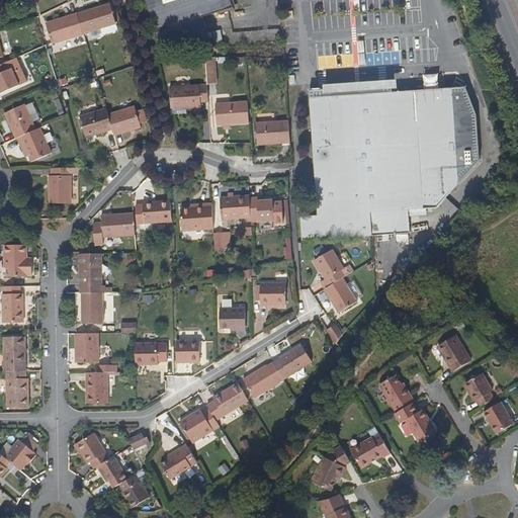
[(109,5),(78,14),(84,35),(115,25),(109,5)]
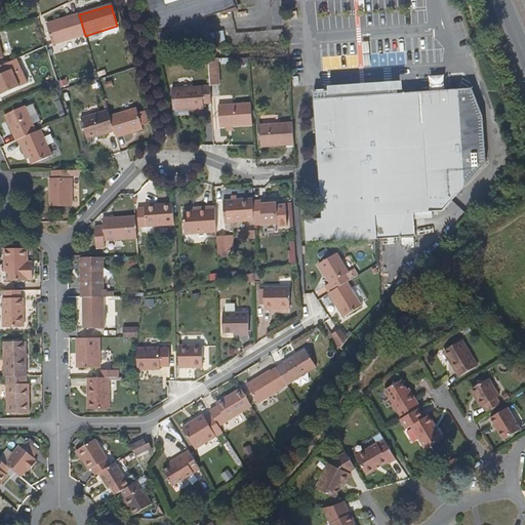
[(85,36),(79,14),(47,25),(53,46),(85,36)]
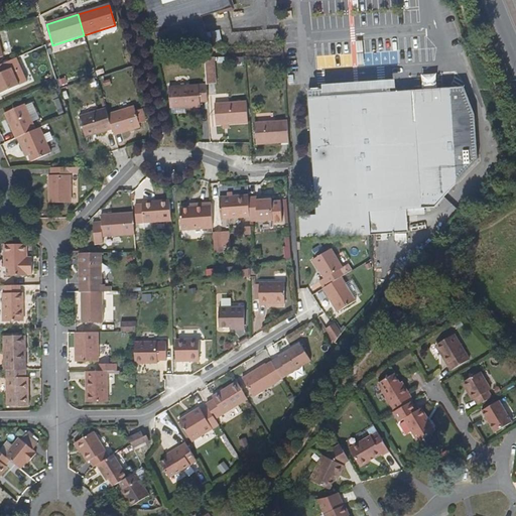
[(216,83),(215,58),(205,58),(207,83),(216,83)]
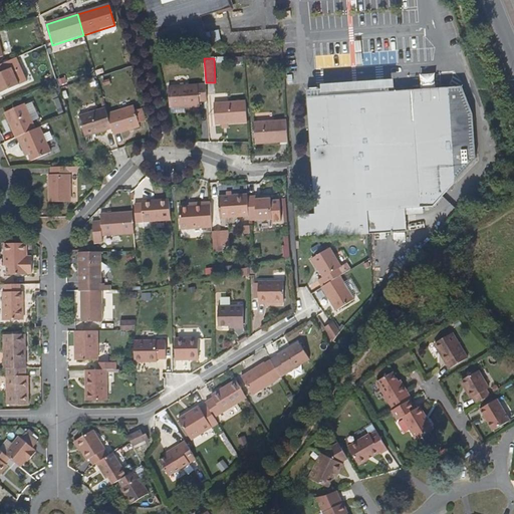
[(16,59),(0,65),(0,94),(27,83),(16,59)]
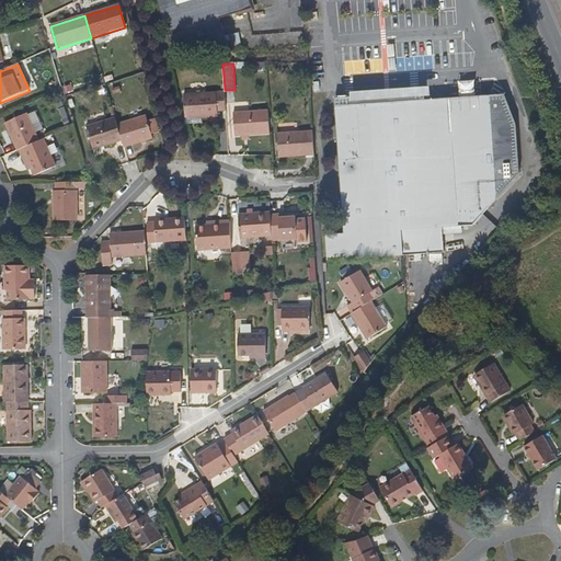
[(226,112),(225,93),(183,95),(185,118),(195,118),(195,119),(217,117),(217,113),(226,112)]
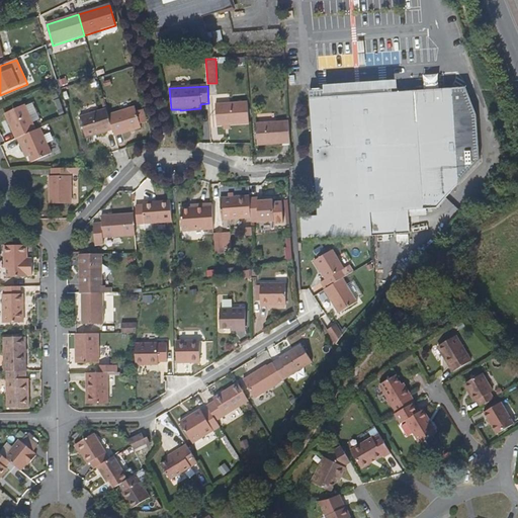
[(301,225),(303,242),(408,234),(407,217),(424,216),(424,209),(435,209),(476,159),(472,116),(461,89),(387,94),(386,86),(309,91),(310,96),(319,224),(301,225)]
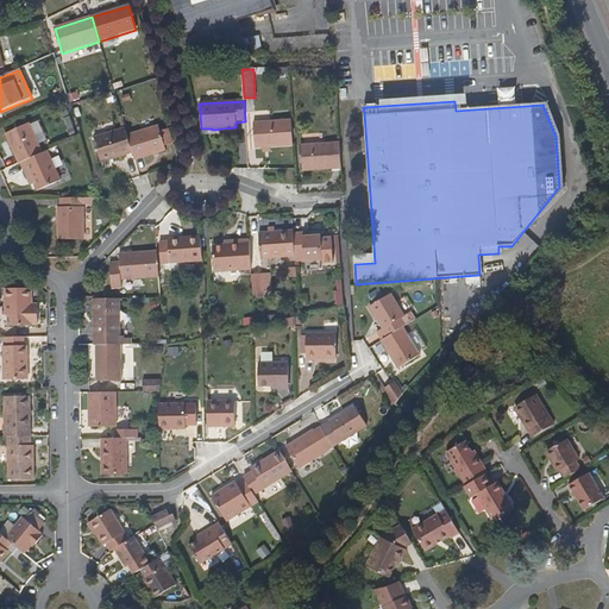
[(293,146),(290,120),(253,124),(255,149),(293,146)]
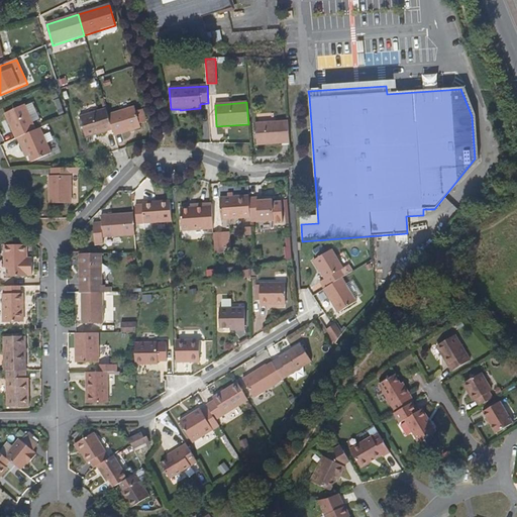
[(5,115),(16,140),(17,139),(19,138),(36,130),(24,106),(5,115)]
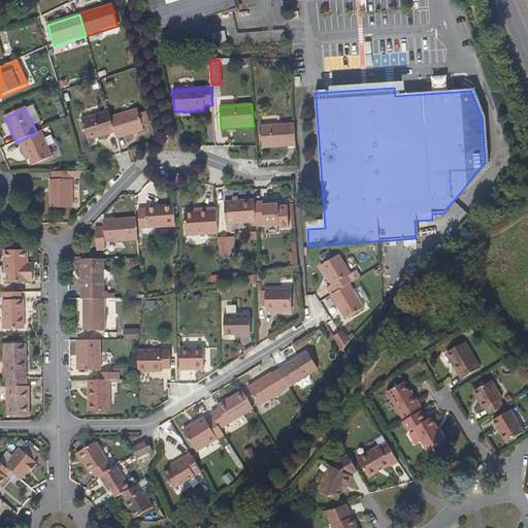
[(114,133),(117,139),(142,131),(141,128),(138,116),(136,109),(109,118),(114,133)]
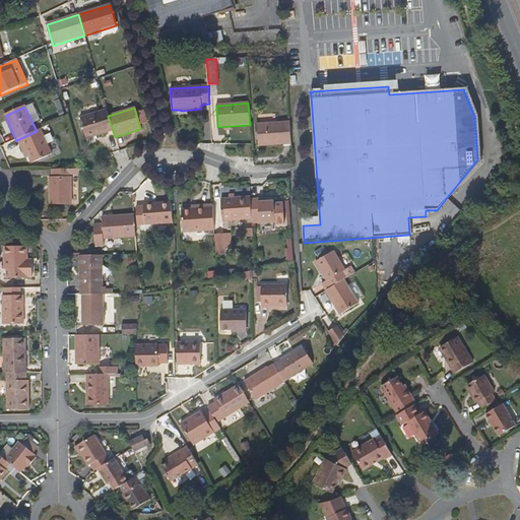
[(108,116),(106,110),(79,118),(86,139),(113,131),(108,116)]
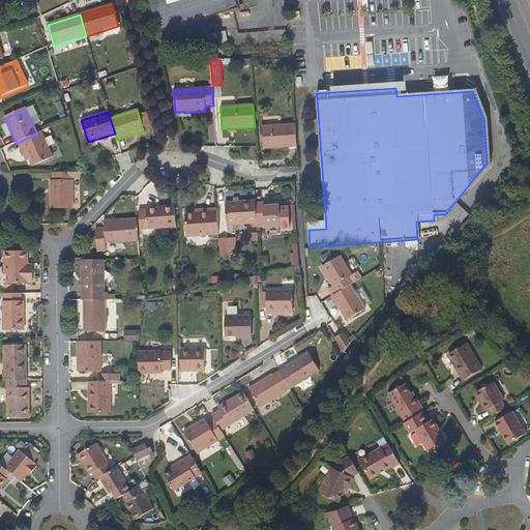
[(139,116),(142,128),(149,126),(145,114),(139,116)]
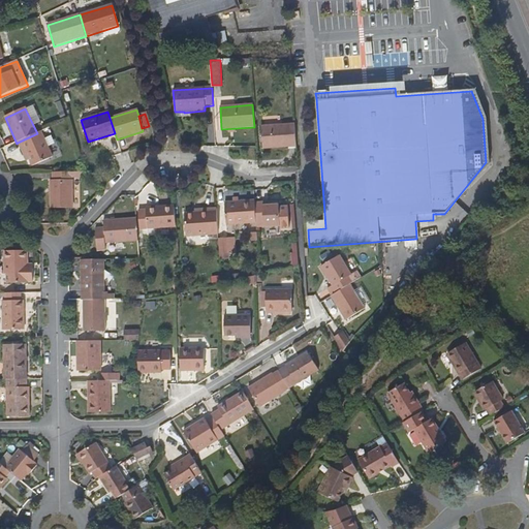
[(297,146),(294,124),(261,126),(263,149),(297,146)]
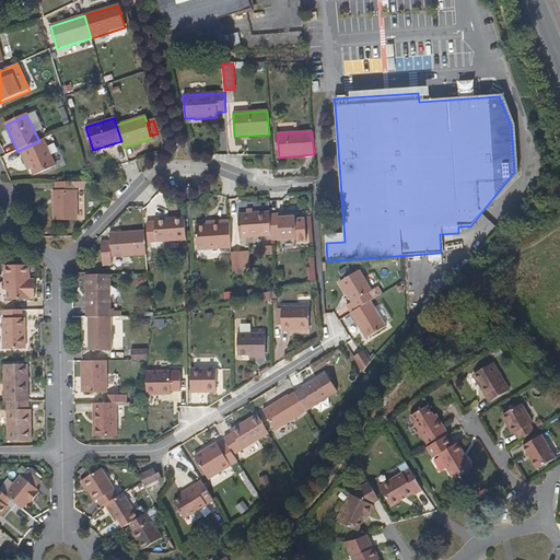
[(56,166),(44,140),(39,141),(21,150),(31,171),(34,177),(56,166)]
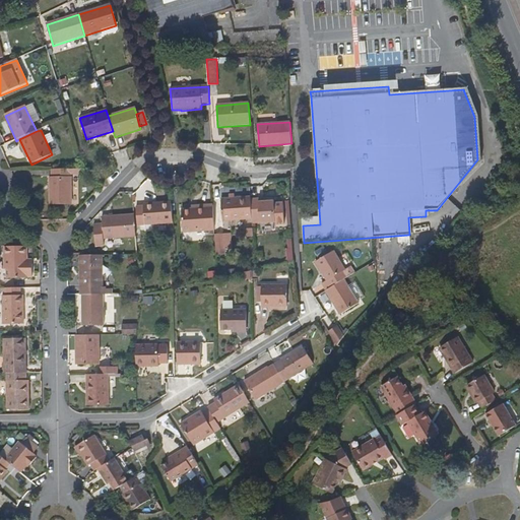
[(19,139),(17,140),(25,159),(28,158),(19,139)]
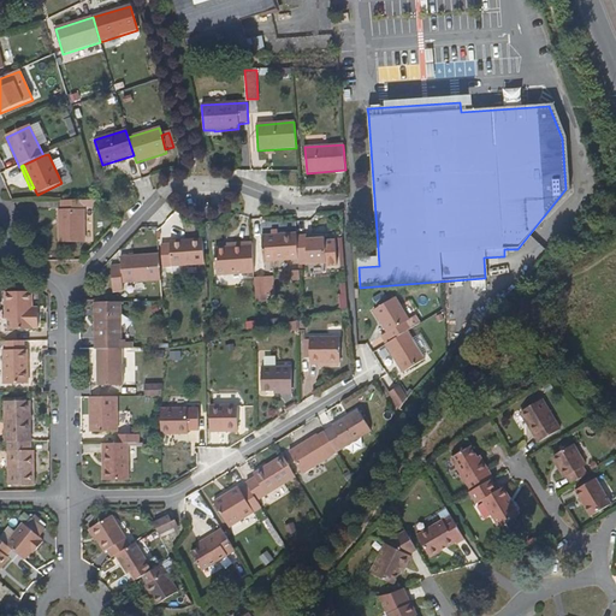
[(95,201),(59,202),(59,211),(58,211),(58,243),(84,243),(84,208),(95,207),(95,201)]
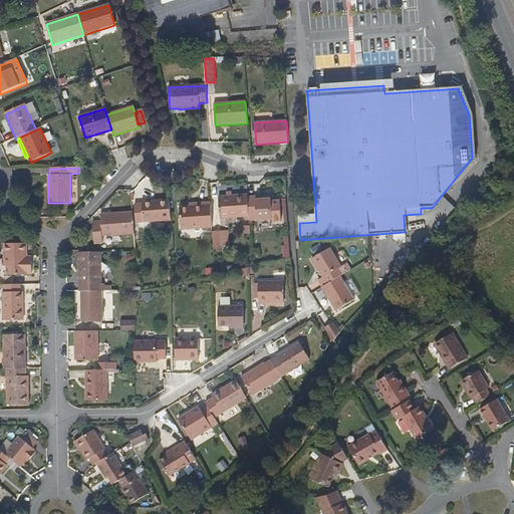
[(247,198),(247,196),(218,198),(220,219),(248,218),(247,198)]
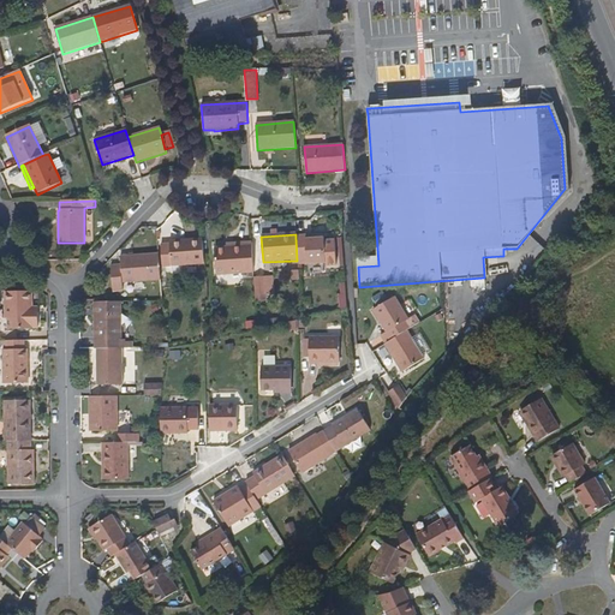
[(304,236),(296,237),(297,261),(297,262),(306,262),(306,266),(324,264),(326,267),(335,267),(334,240),(323,242),(323,238),(314,239),(305,239),(304,236)]
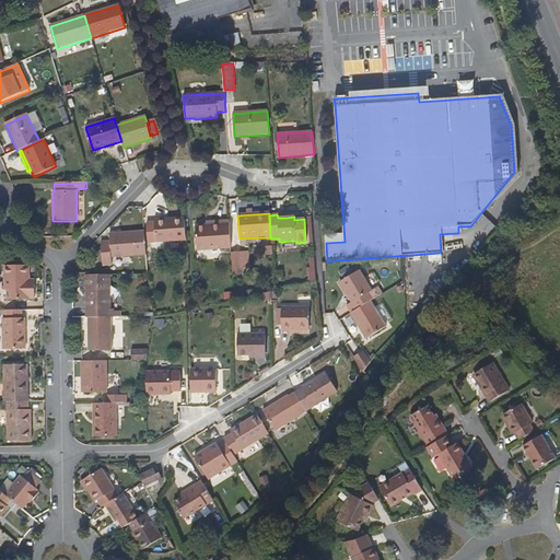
[(148,244),(186,242),(184,218),(154,220),(154,222),(147,222),(148,244)]
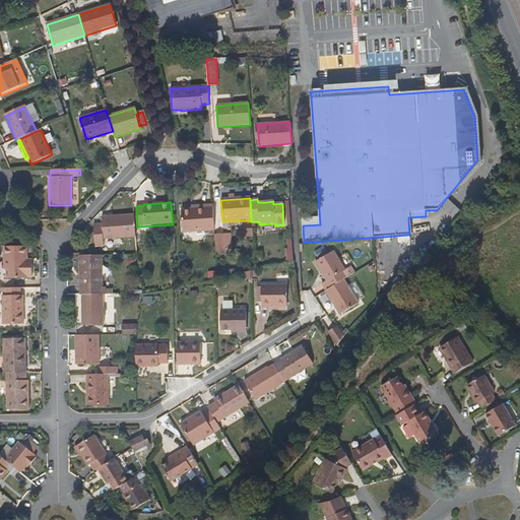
[(213,232),(211,205),(201,205),(201,208),(191,209),(181,210),(183,233),(213,232)]
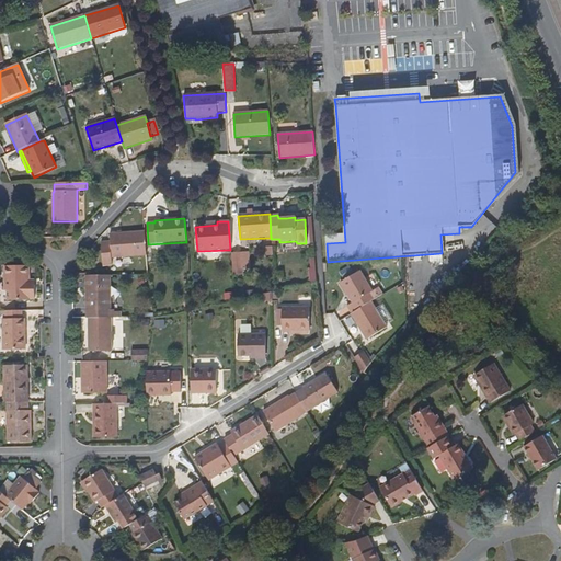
[(111,259),(146,256),(144,232),(110,235),(110,242),(101,243),(103,267),(111,266),(111,259)]
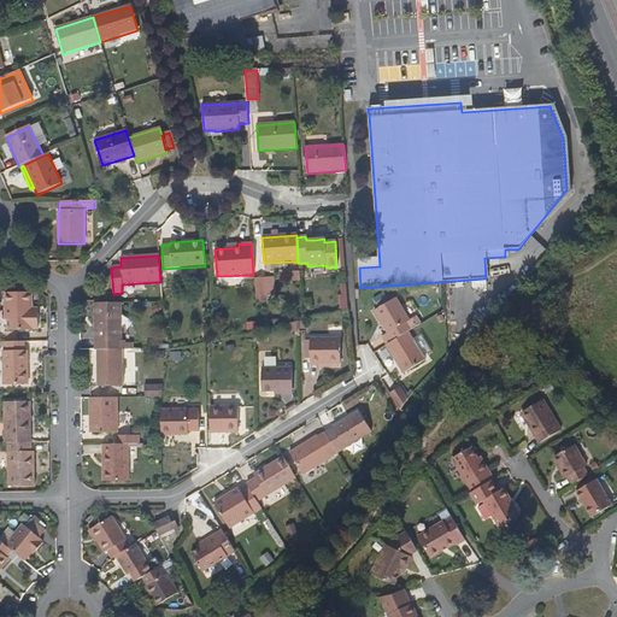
[(253,280),(256,306),(265,306),(265,298),(264,280),(253,280)]
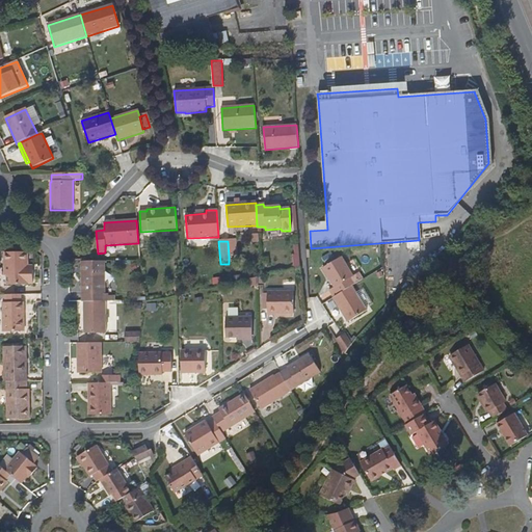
[(138,243),(139,251),(148,250),(147,242),(138,243)]
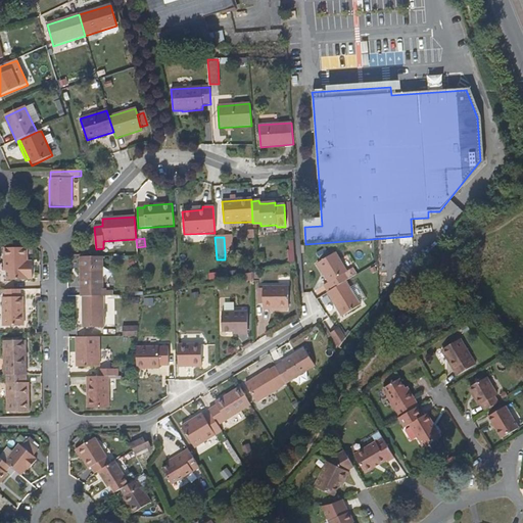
[(33,280),(33,271),(28,271),(28,260),(27,249),(3,249),(4,271),(6,271),(6,280),(33,280)]
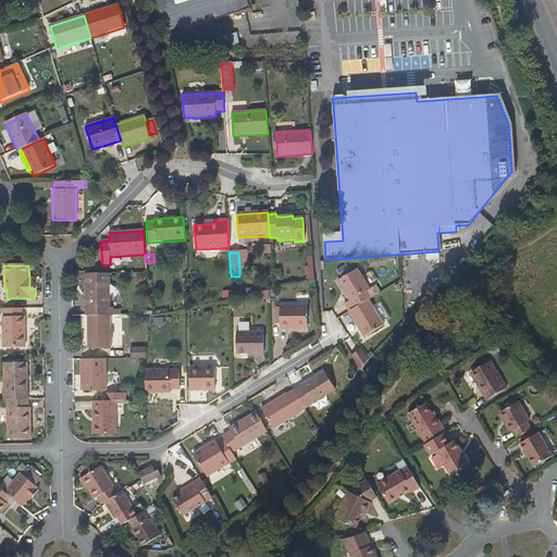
[(350,301),(367,291),(369,289),(357,270),(338,281),(350,301)]
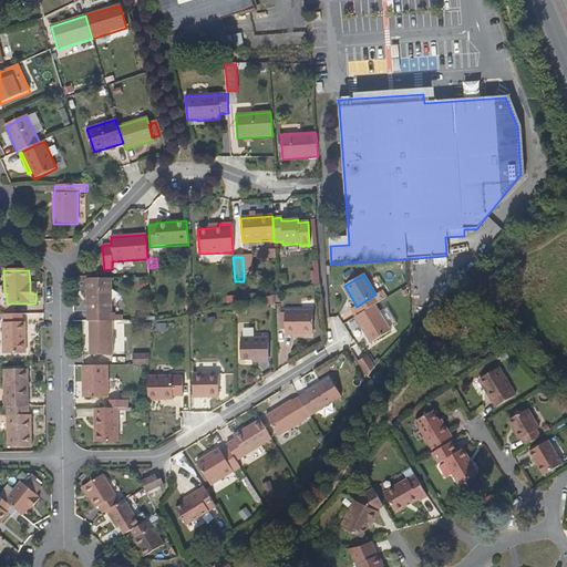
[(92,322),(112,322),(112,279),(86,279),(88,322),(89,322),(92,322)]
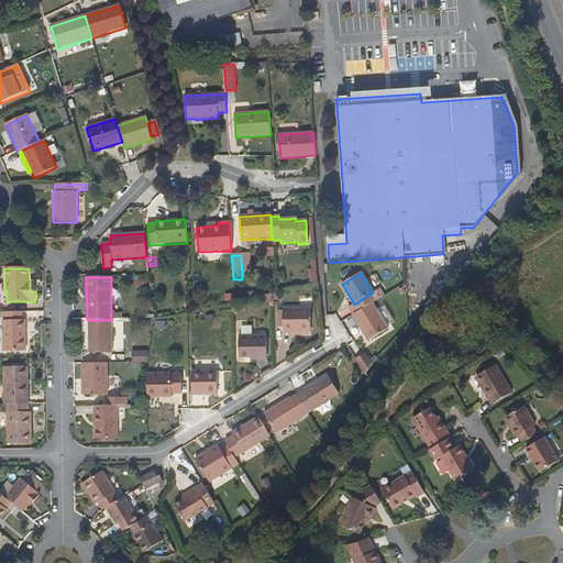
[(373,304),(376,302),(371,294),(354,305),(350,307),(355,315),(373,304)]
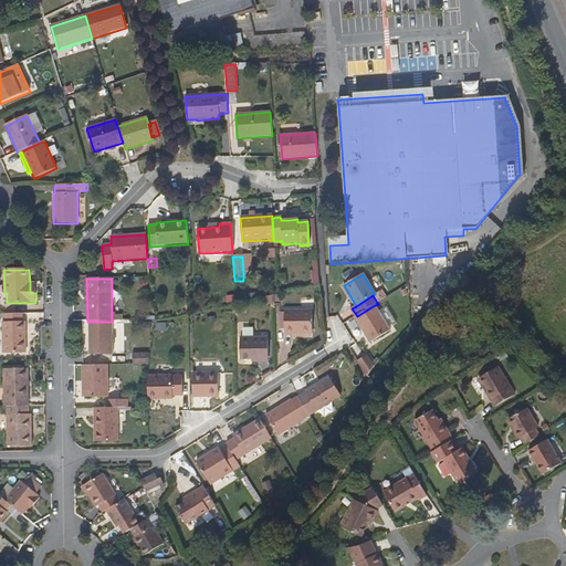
[(357,316),(355,318),(370,343),(390,329),(375,305),(357,316)]
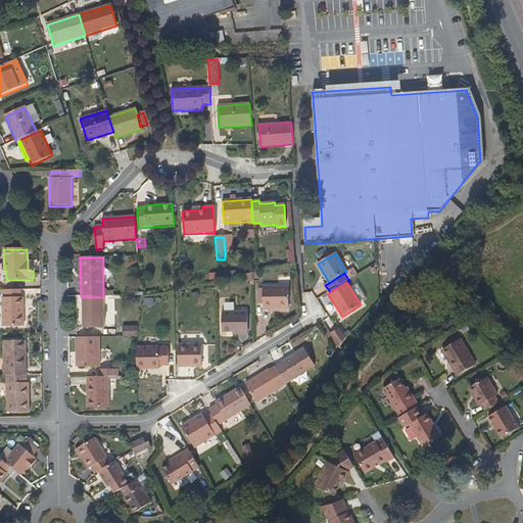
[(263,288),(263,292),(263,307),(263,311),(289,310),(288,287),(263,288)]
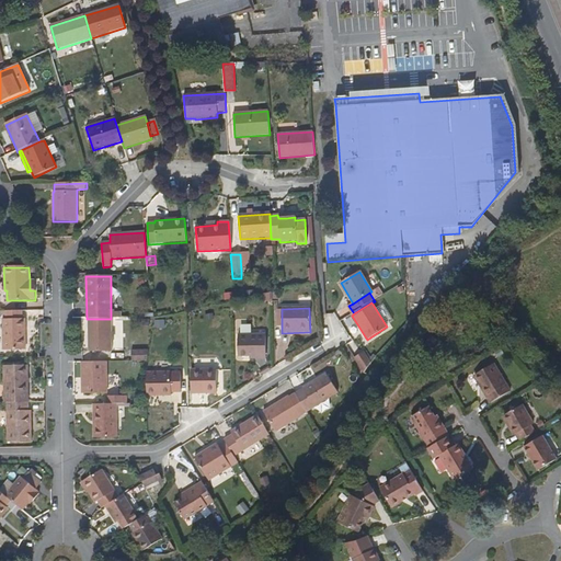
[(22,311),(2,311),(3,351),(25,351),(25,319),(23,319),(22,311)]
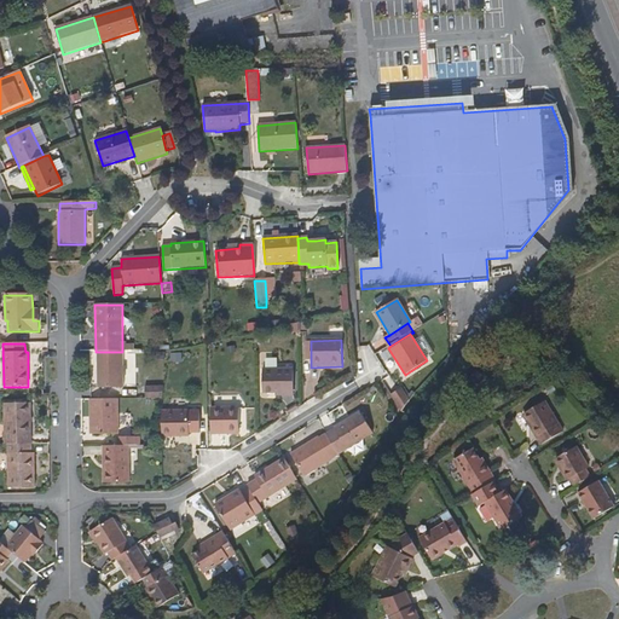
[(122,388),(122,352),(100,352),(102,371),(102,388),(122,388)]
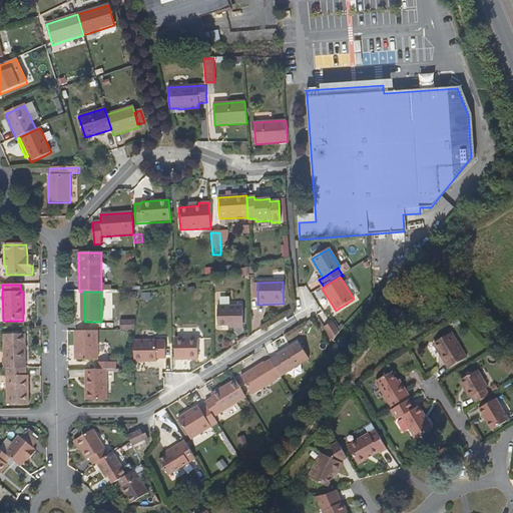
[(141,301),(151,300),(151,293),(140,294),(141,301)]
